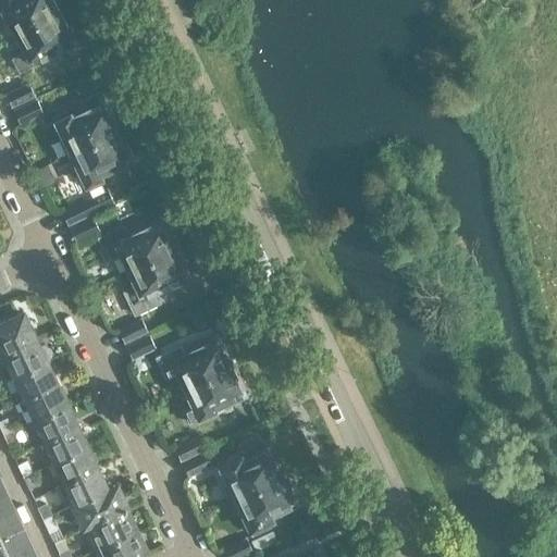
[(15,34),(53,12),(47,0),(3,0),(0,2),(0,21),(7,17),(15,34)]
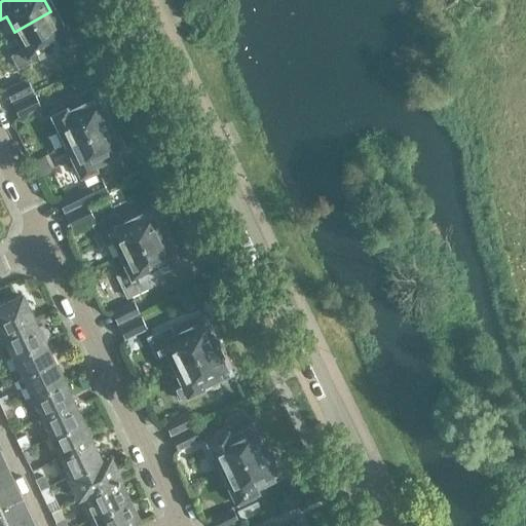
[(50,11),(14,32),(24,48),(11,55),(17,67),(67,40),(50,11)]
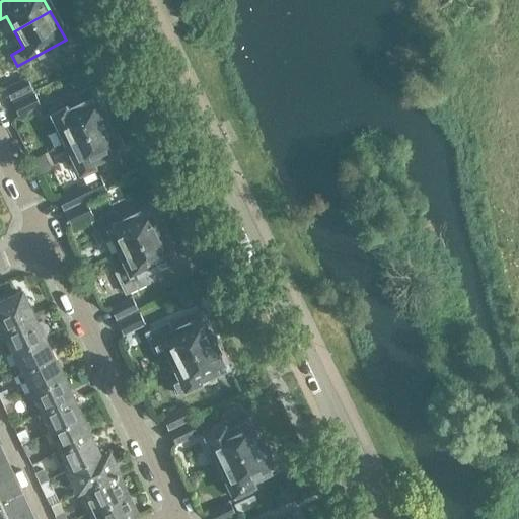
[(26,78),(6,87),(11,98),(31,89),(26,78)]
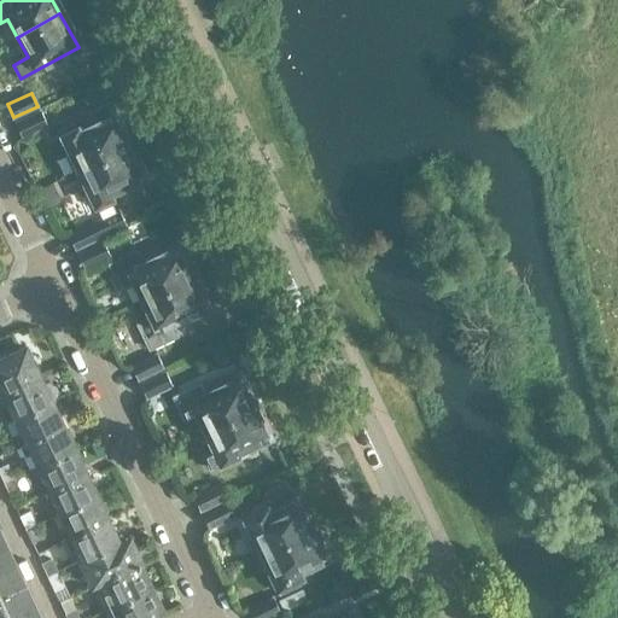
[(40,111),(16,122),(23,136),(47,126),(40,111)]
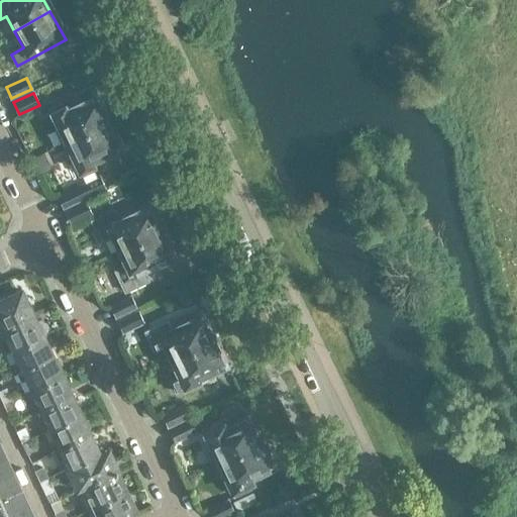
[(66,141),(111,119),(105,107),(98,107),(92,95),(65,108),(62,102),(49,108),(66,141)]
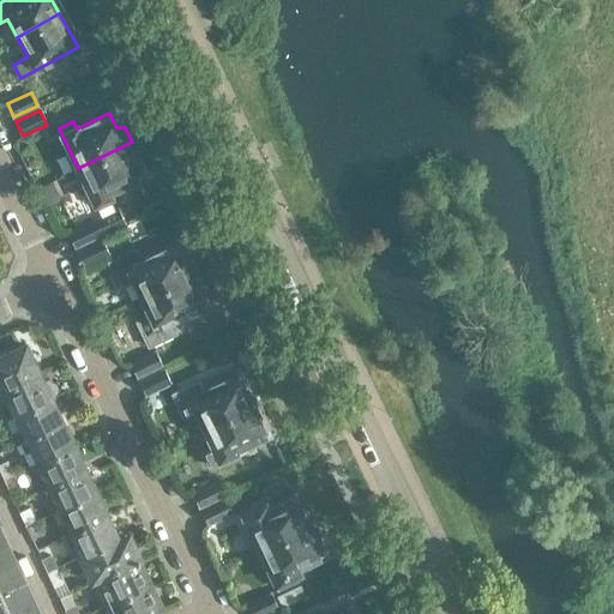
[(139,156),(132,142),(78,168),(97,208),(112,200),(108,193),(140,176),(134,163),(139,156)]
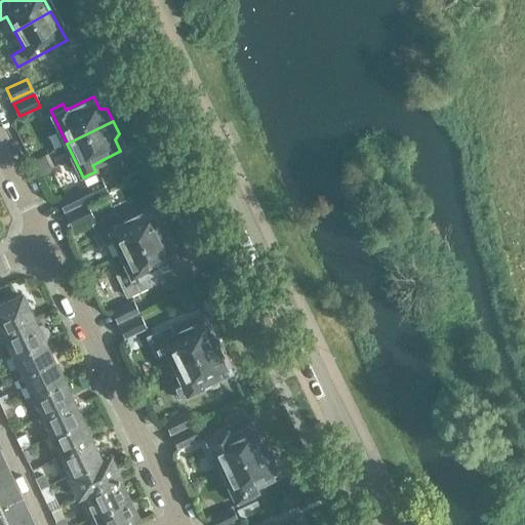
[(78,191),(58,200),(65,211),(84,202),(78,191)]
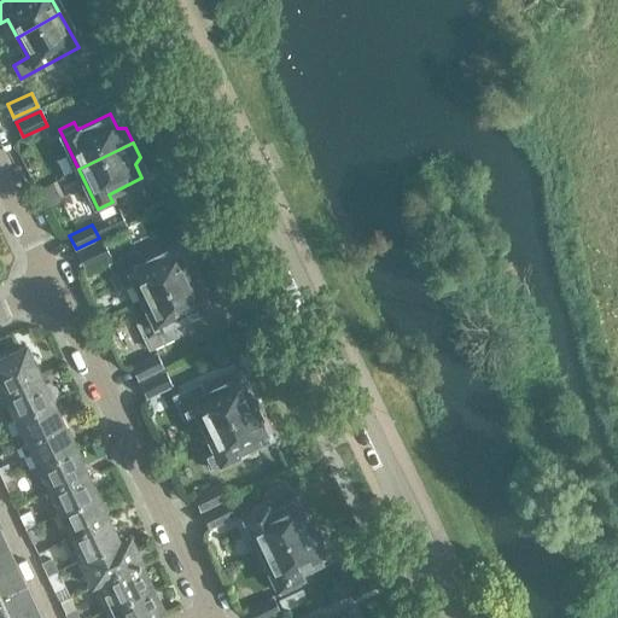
[(100,243),(79,254),(85,267),(108,256),(100,243)]
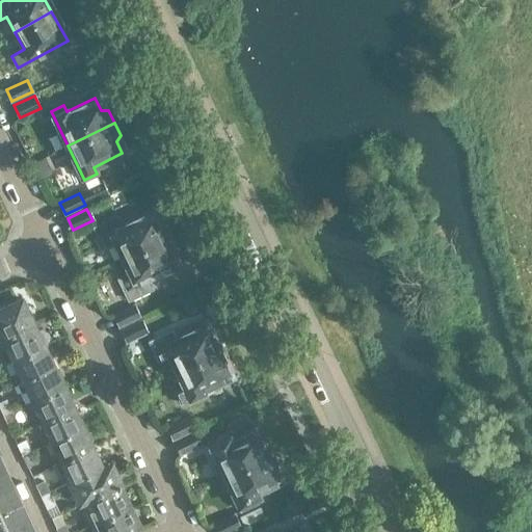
[(122,257),(167,235),(162,224),(156,223),(150,211),(121,224),(116,216),(94,228),(97,236),(100,235),(106,246),(115,242),(122,257)]
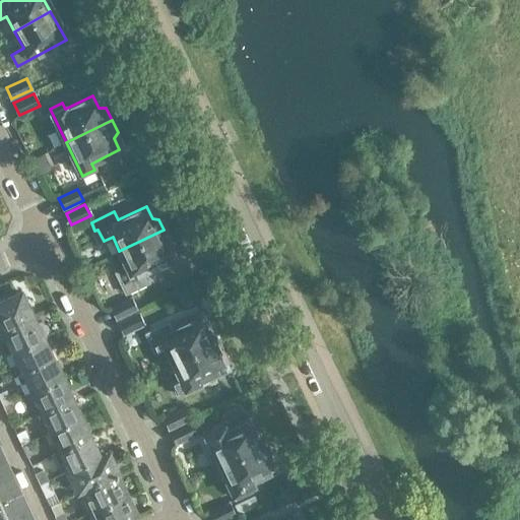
[(164,230),(119,251),(127,267),(118,271),(123,281),(120,282),(125,294),(148,282),(144,274),(173,261),(167,247),(169,241),(164,230)]
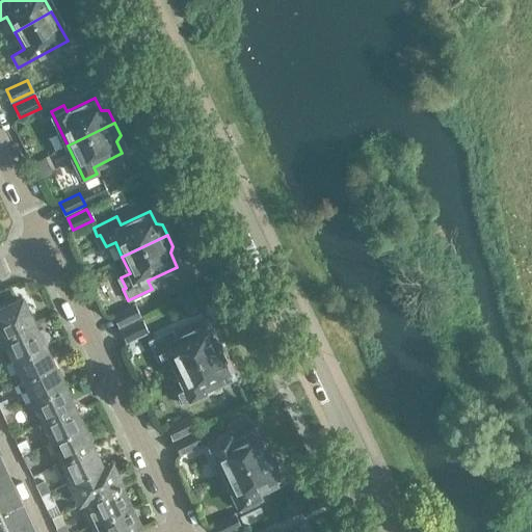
[(0,340),(2,340),(35,324),(22,298),(0,308),(0,340)]
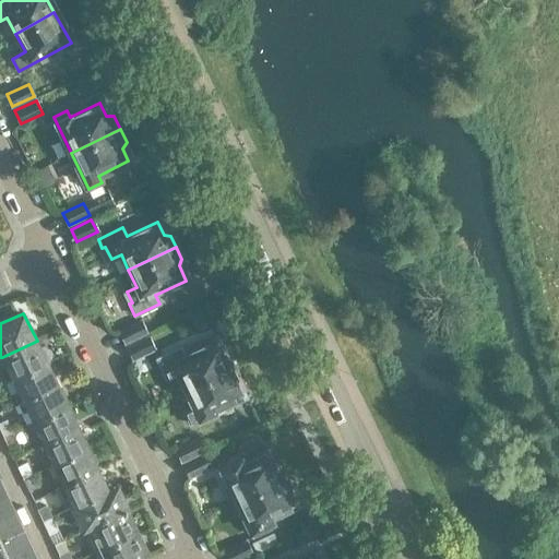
[(140,321),(119,331),(125,343),(145,333),(140,321)]
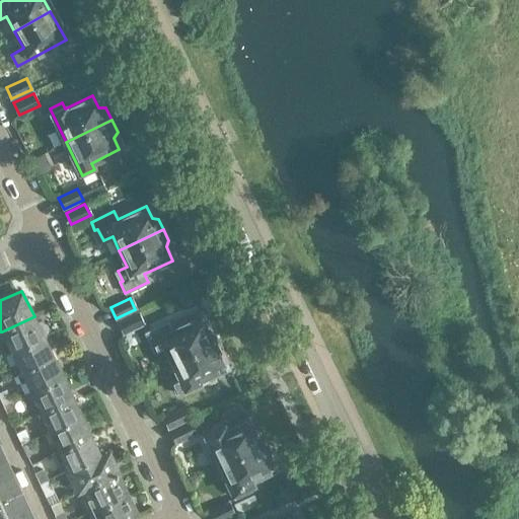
[(137,313),(118,322),(123,334),(142,324),(137,313)]
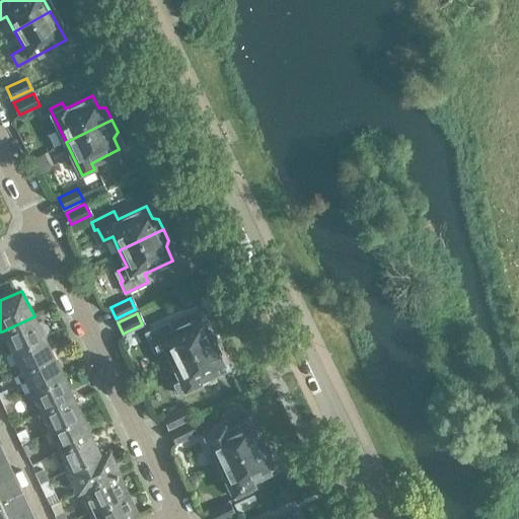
[(163,346),(170,360),(216,340),(210,328),(204,326),(199,315),(171,327),(167,320),(154,326),(157,335),(149,338),(155,350),(163,346)]
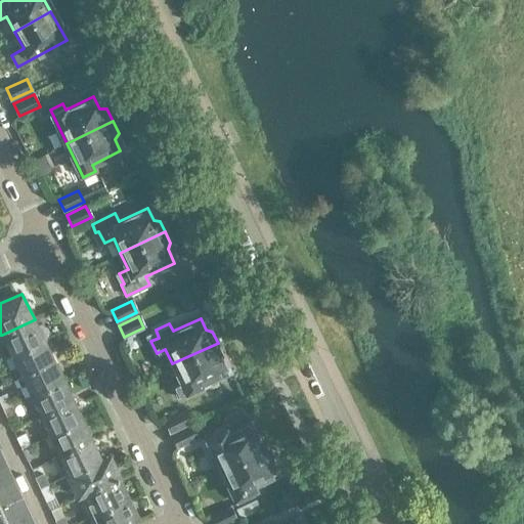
[(37,325),(35,319),(2,335),(12,355),(45,340),(47,339),(46,338),(49,332),(47,328),(40,325),(40,324),(37,325)]
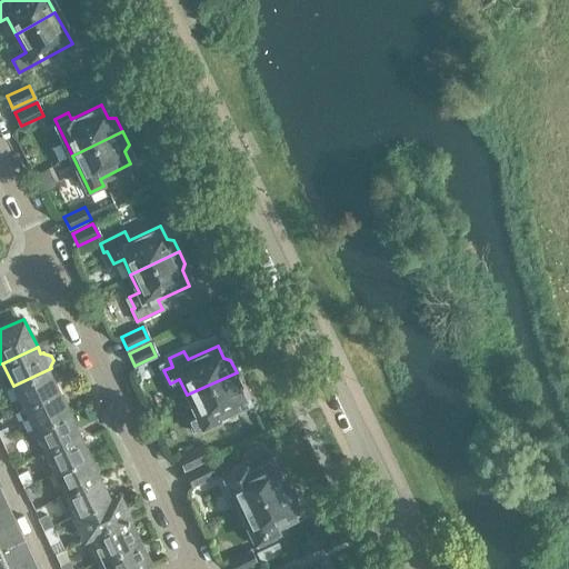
[(59,390),(49,369),(13,386),(18,398),(13,400),(18,410),(59,390)]
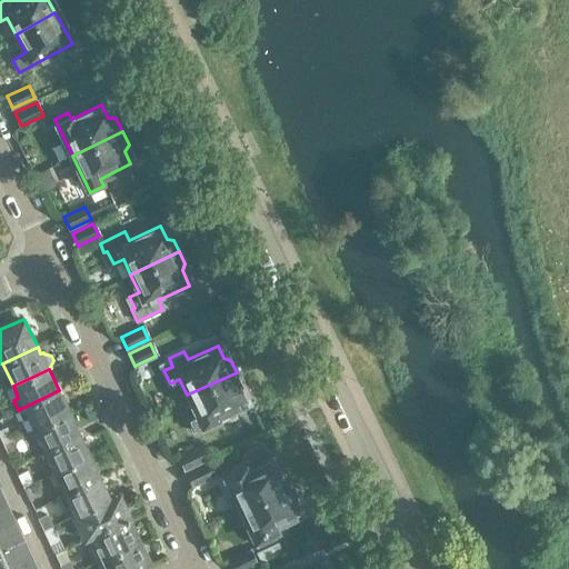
[(192,430),(246,405),(239,391),(242,383),(237,372),(187,395),(196,413),(186,418),(192,430)]
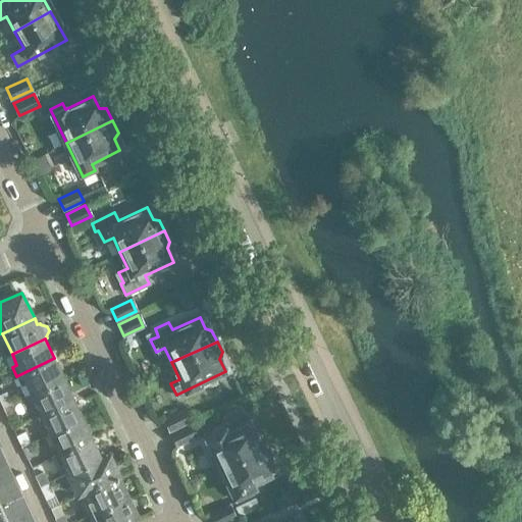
[(63,378),(54,358),(16,376),(20,385),(25,382),(31,394),(63,378)]
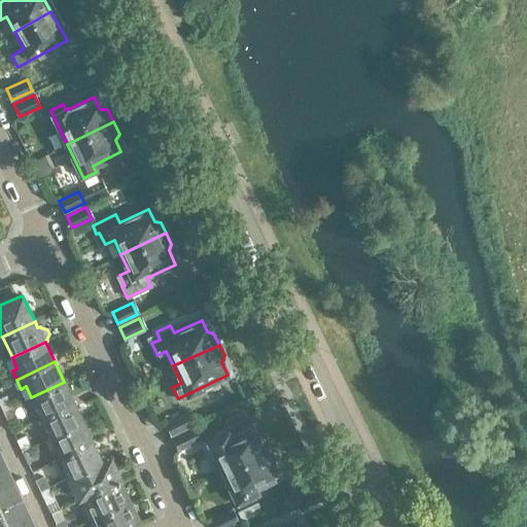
[(64,382),(31,397),(36,409),(32,411),(36,419),(73,401),(64,382)]
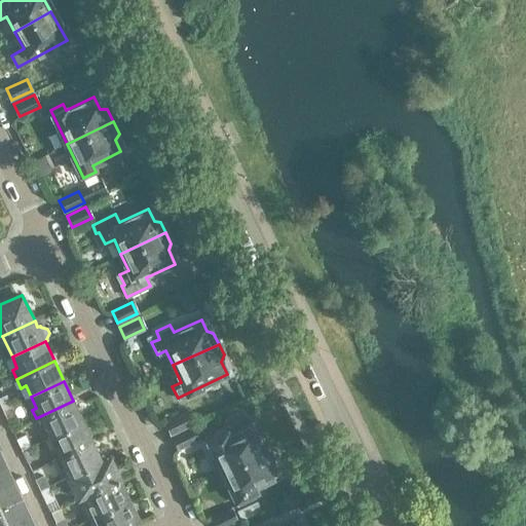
[(0,403),(3,410),(11,406),(6,395),(0,397),(0,403)]
